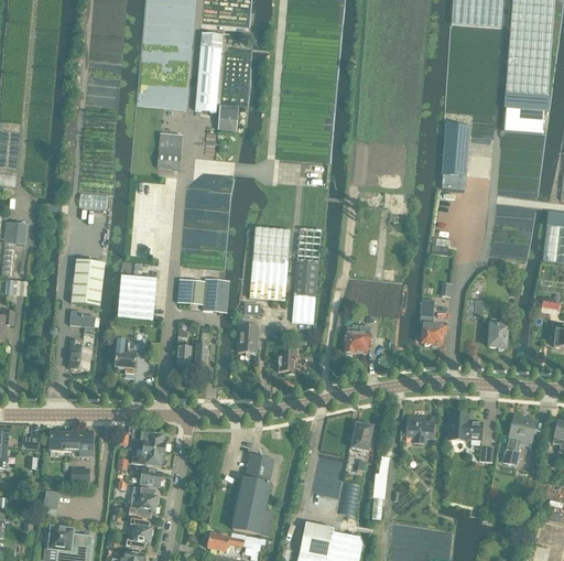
[(453,0),(452,23),(501,27),(503,0),(453,0)]
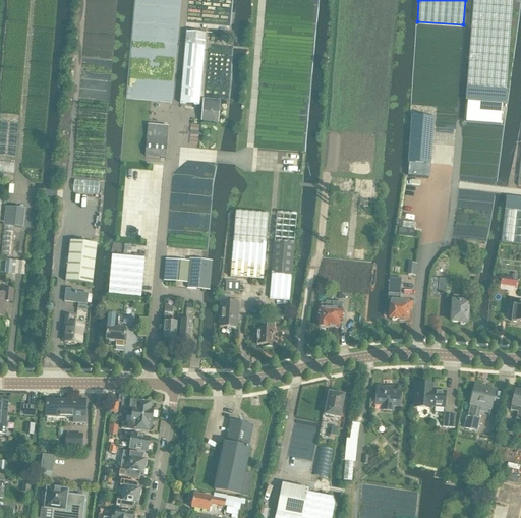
[(473,0),(467,84),(466,99),(505,102),(513,0),(473,0)]
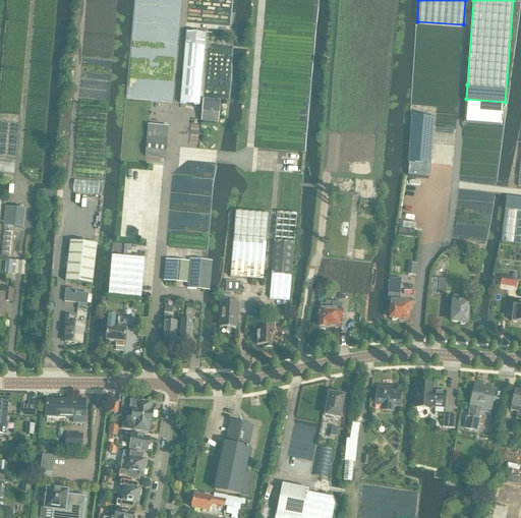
[(205,44),(206,31),(186,30),(185,42),(180,101),(199,102),(205,44)]
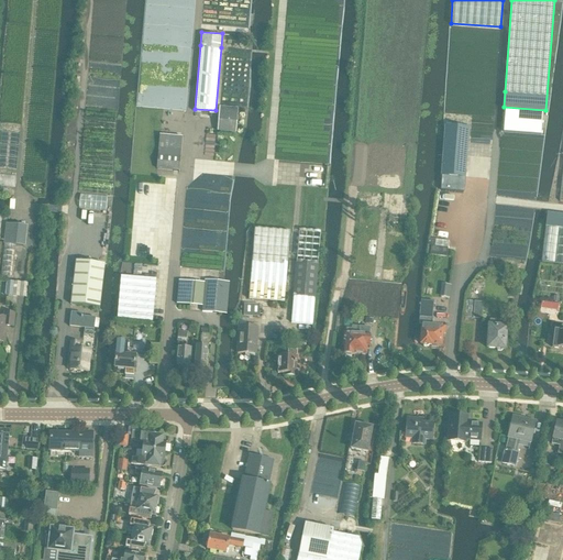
[(219,107),(218,128),(235,130),(238,108),(219,107)]
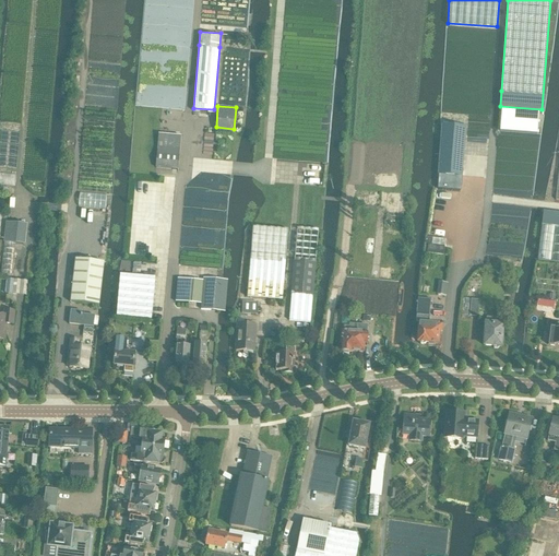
[(501,106),(500,128),(537,131),(538,109),(501,106)]
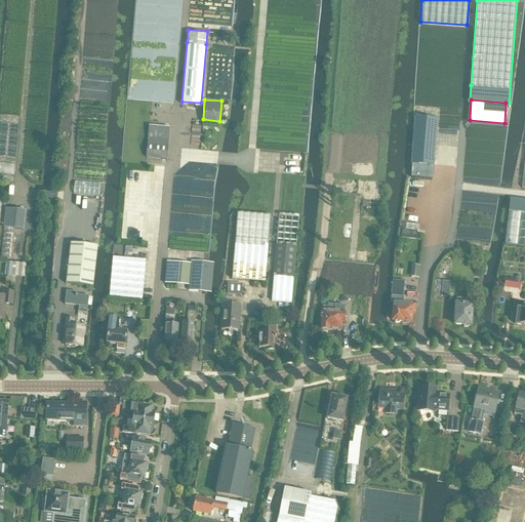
[(411,161),(410,174),(414,174),(415,174),(432,175),(433,163),(434,163),(435,156),(434,156),(437,116),(415,114),(411,161)]
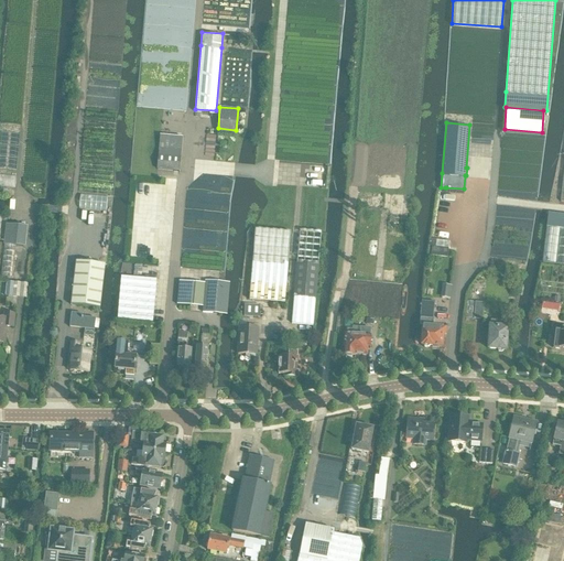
[(160,132),(158,166),(180,168),(182,135),(160,132)]
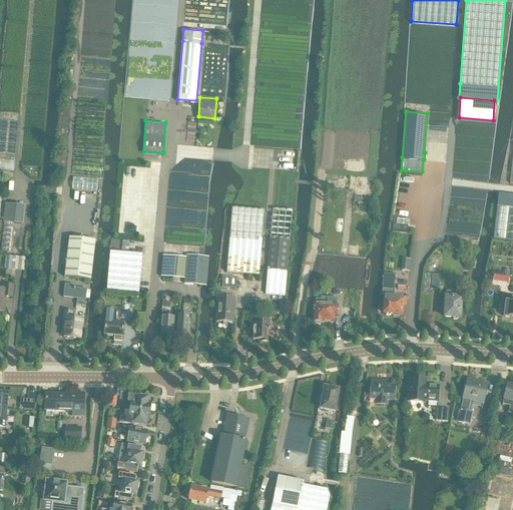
[(512,192),(499,190),(497,203),(493,235),(512,237),(512,192)]
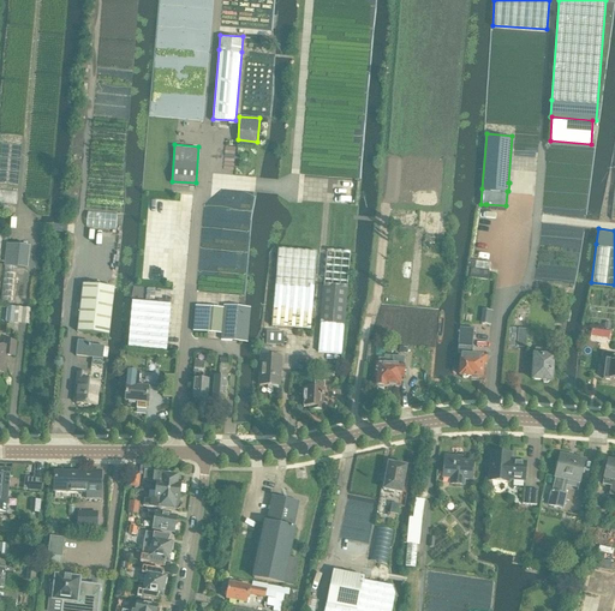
[(6,241),(4,263),(0,299),(12,300),(17,264),(27,265),(28,244),(6,241)]
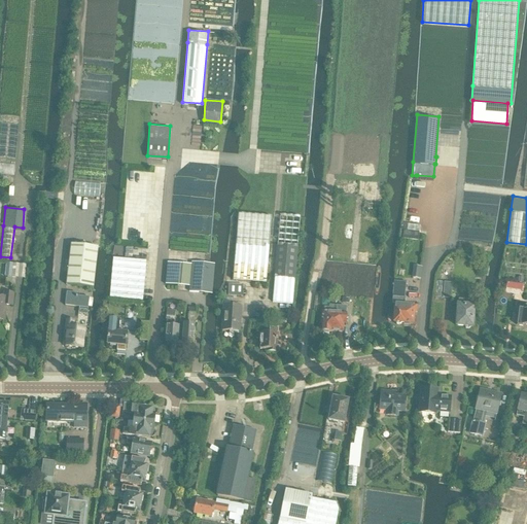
[(266,279),(271,222),(272,214),(239,211),(238,220),(233,277),(266,279)]
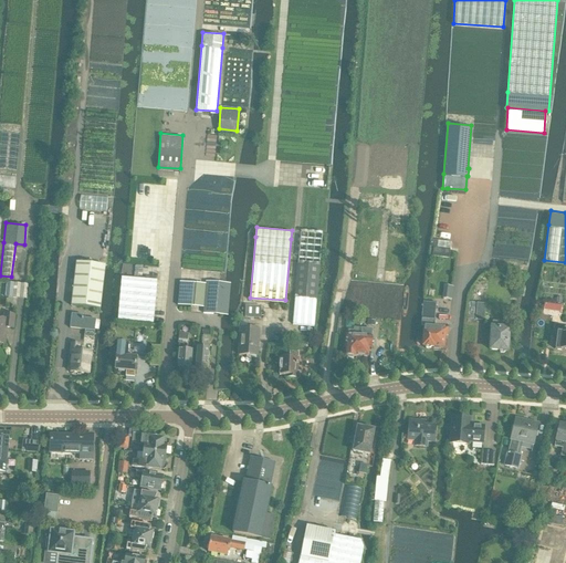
[(317,296),(320,263),(323,229),(301,228),(300,238),(299,262),(296,262),(294,294),(295,294),(293,321),(314,323),(317,296)]
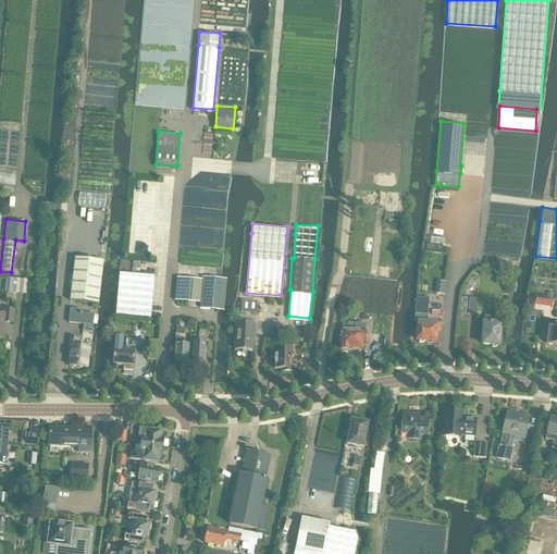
[(70,298),(98,302),(103,259),(75,255),(70,298)]
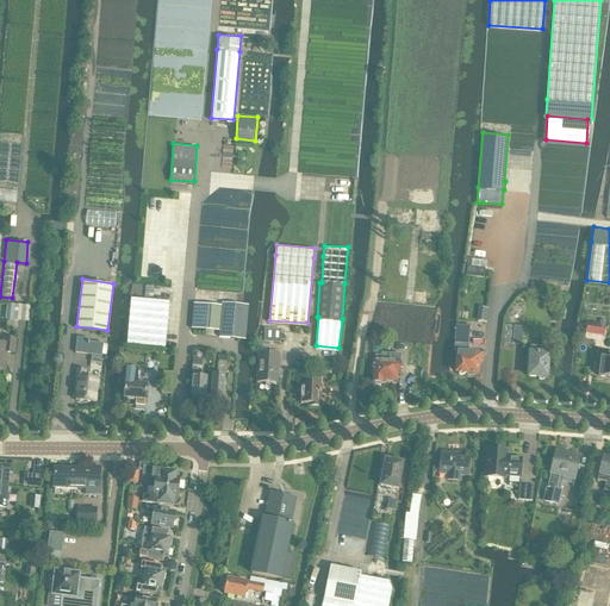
[(131,295),(126,342),(165,345),(166,343),(167,322),(169,299),(131,295)]
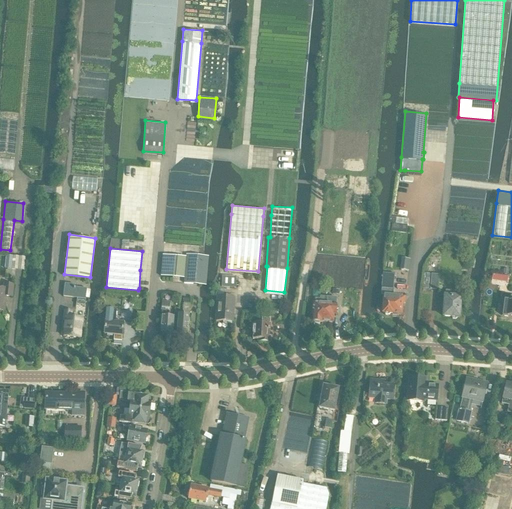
[(175,275),(177,253),(162,252),(160,274),(175,275)]
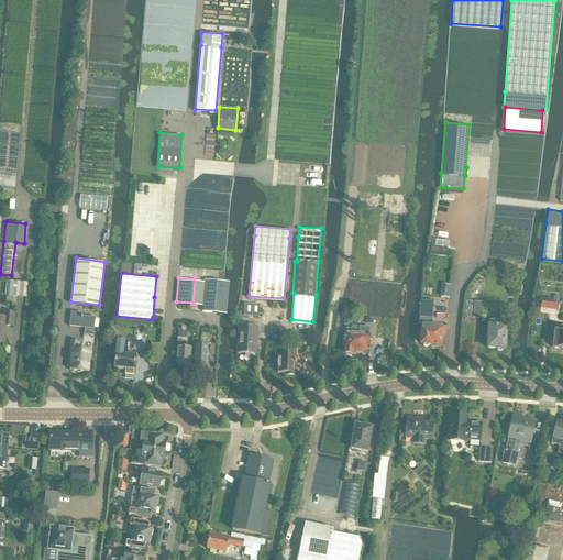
[(202,308),(220,310),(223,280),(205,278),(202,308)]
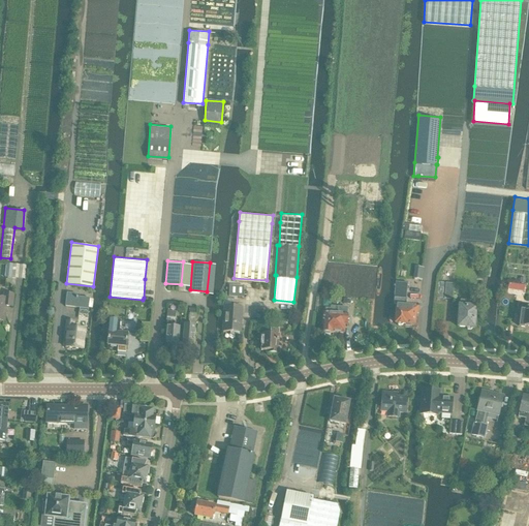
[(396,278),(394,302),(397,303),(395,320),(396,320),(398,323),(401,323),(404,321),(405,321),(414,321),(415,310),(417,311),(418,304),(405,303),(408,280),(396,278)]
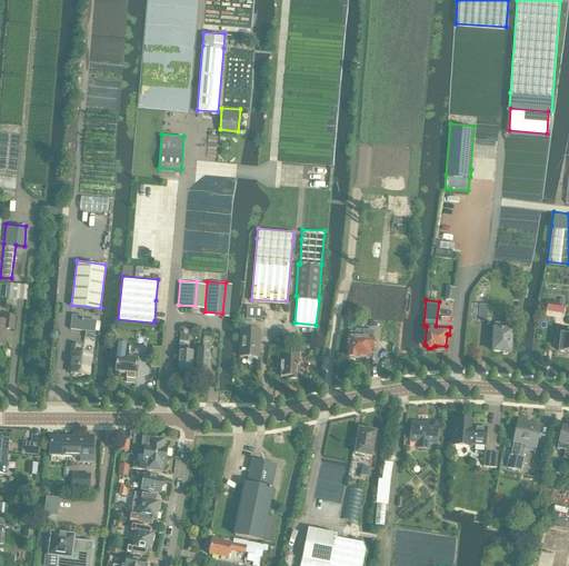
[(487,319),(488,303),(479,301),(478,318),(487,319)]
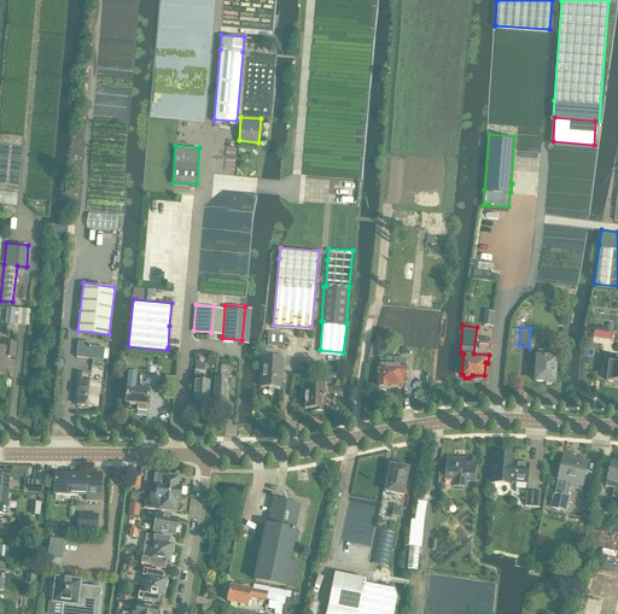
[(284,331),(267,329),(267,343),(284,344),(284,331)]
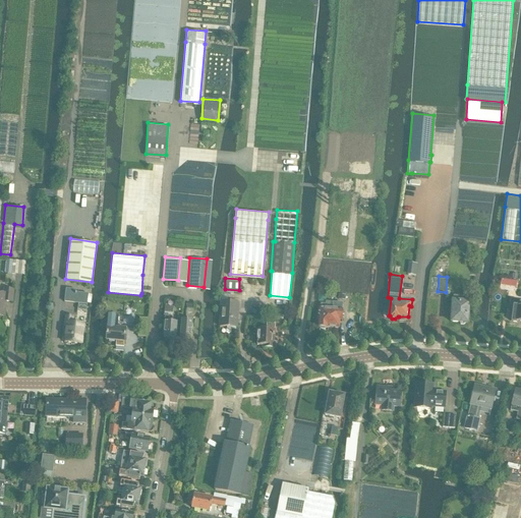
[(0,312),(3,313),(5,298),(11,299),(12,287),(4,286),(3,291),(0,290),(0,312)]
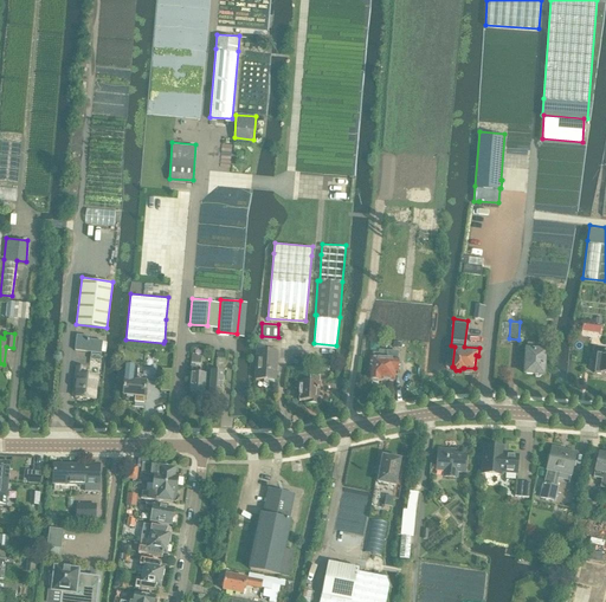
[(88,337),(88,334),(76,332),(75,348),(101,351),(102,340),(88,337)]
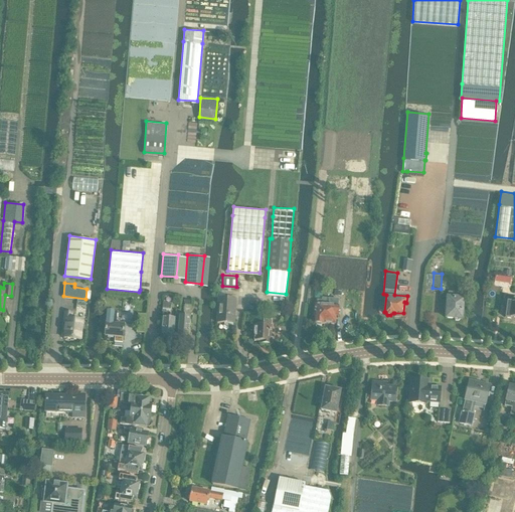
[(234,297),(224,296),(224,287),(218,286),(218,296),(217,296),(217,320),(233,321),(234,297)]
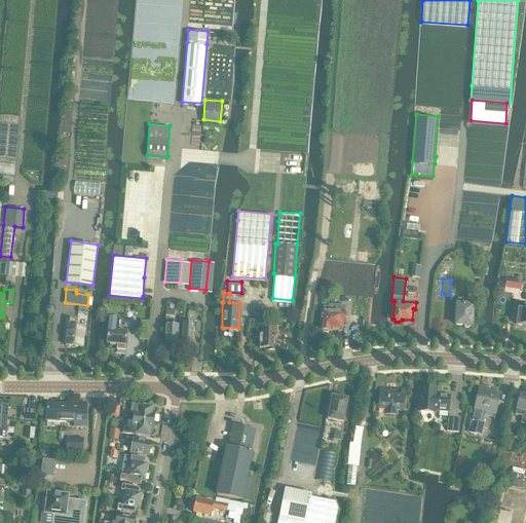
[(463,324),(464,325),(467,326),(468,324),(470,324),(471,324),(473,303),(466,302),(467,296),(457,295),(455,323),(463,323),(463,324)]
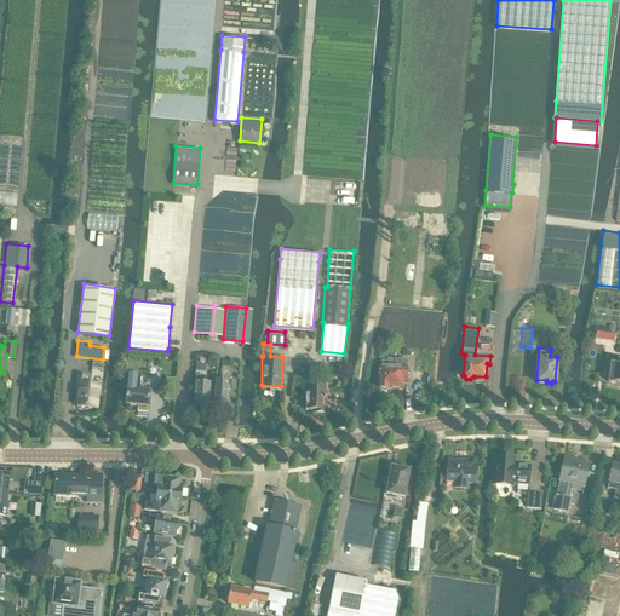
[(619,380),(619,355),(618,355),(618,362),(612,361),(610,370),(609,373),(609,375),(609,380),(619,380)]
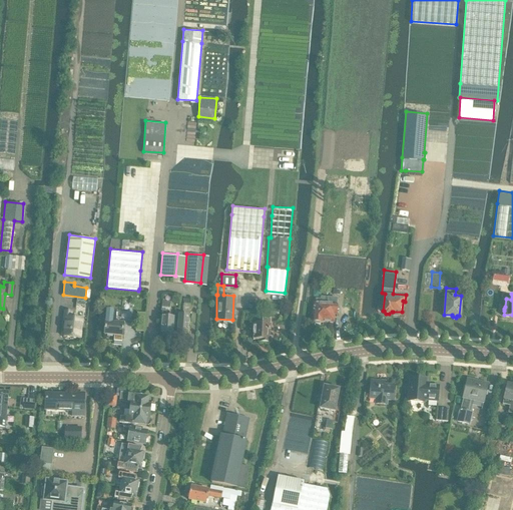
[(334,312),(337,312),(338,303),(321,302),(321,297),(315,296),(313,320),(315,320),(316,321),(320,321),(321,320),(322,321),(322,319),(333,320),(334,312)]
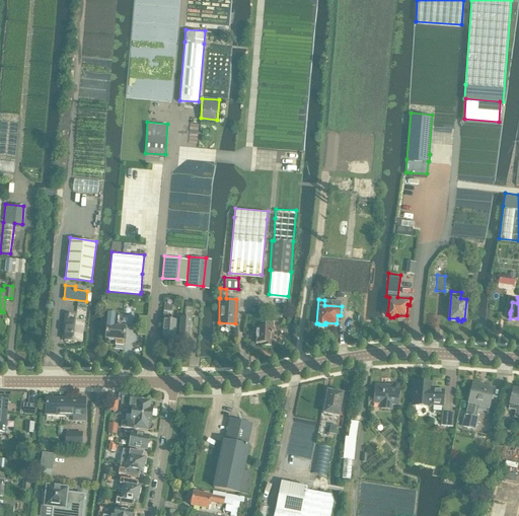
[(175,318),(170,317),(171,303),(163,302),(163,312),(162,335),(174,336),(175,318)]
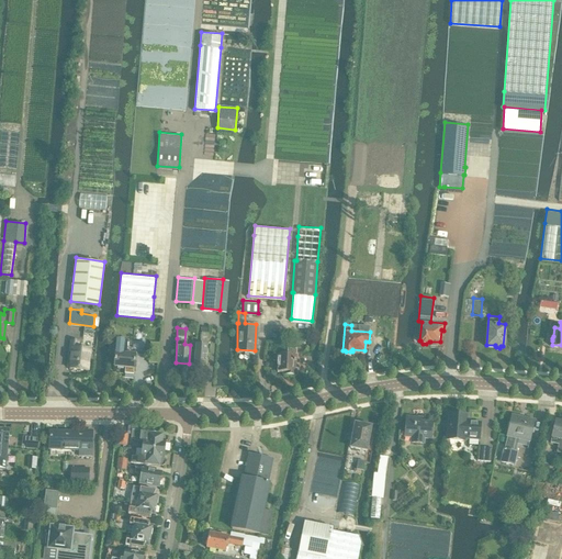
[(201,331),(200,343),(195,342),(193,364),(205,365),(208,332),(201,331)]
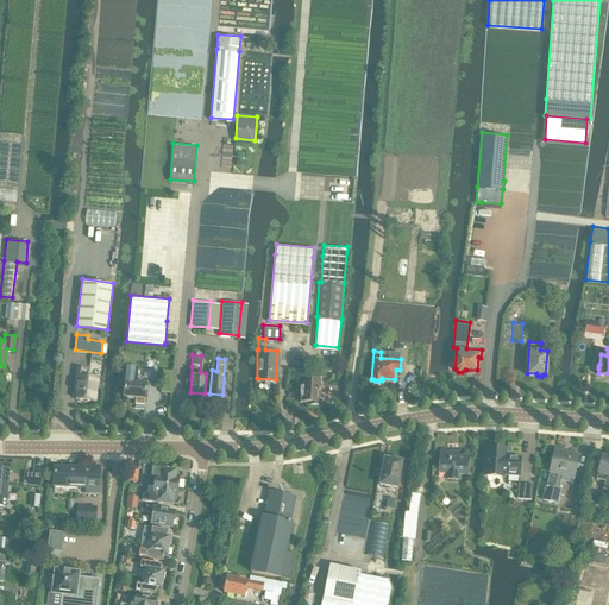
[(125,378),(124,394),(127,395),(127,396),(133,397),(133,395),(136,395),(136,401),(145,402),(145,396),(148,380),(133,379),(133,372),(138,372),(139,366),(127,365),(126,378),(125,378)]
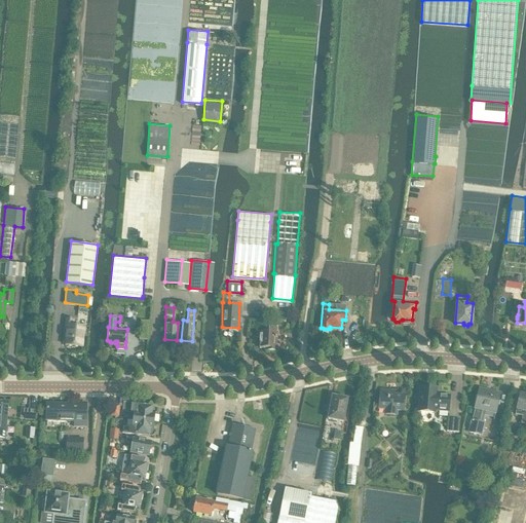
[(84,325),(72,324),(73,318),(66,316),(66,324),(67,324),(65,342),(81,344),(84,325)]
